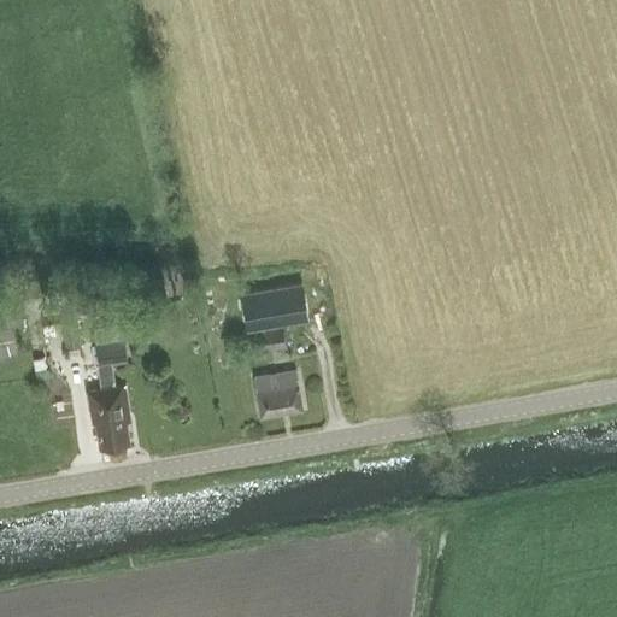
[(301,283),(242,293),(248,329),(307,319),(301,283)]
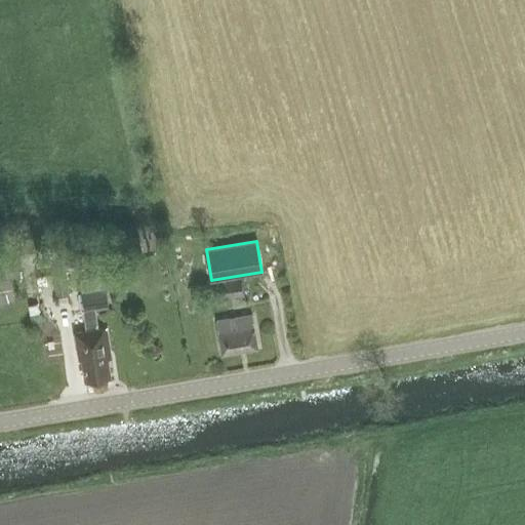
[(240,280),(240,278),(217,282),(217,284),(220,300),(243,296),(240,280)]
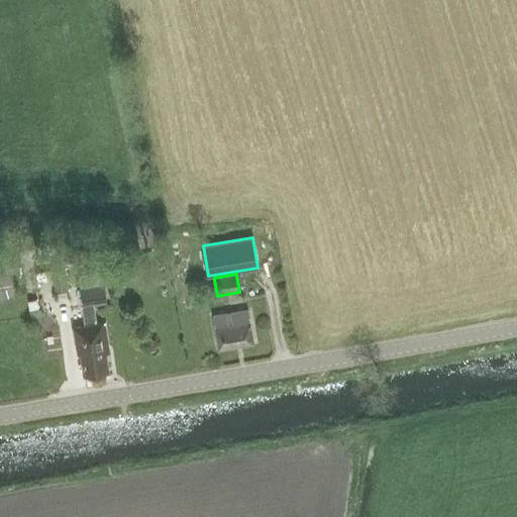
[(85,325),(74,326),(78,353),(80,353),(83,374),(108,370),(105,348),(108,347),(104,322),(97,323),(94,304),(107,303),(105,285),(80,289),(82,306),(85,325)]
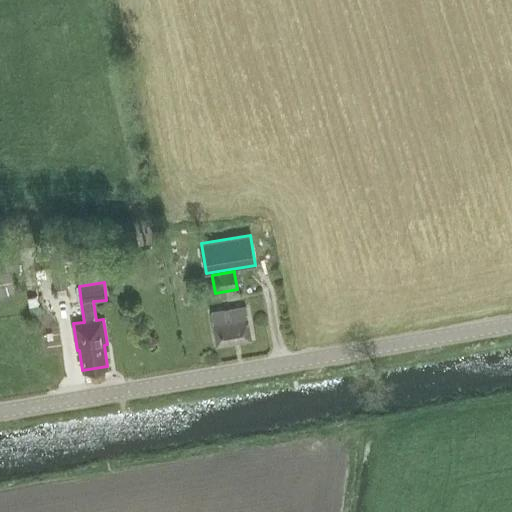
[(216,345),(250,340),(245,308),(211,314),(216,345)]
